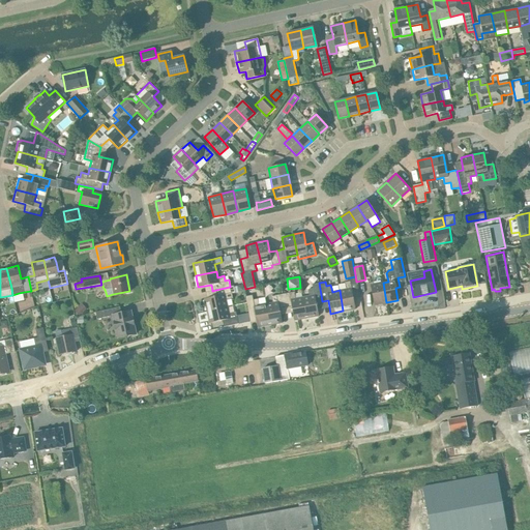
[(345,283),(346,289),(340,290),(343,311),(355,308),(351,288),(350,282),(345,283)]
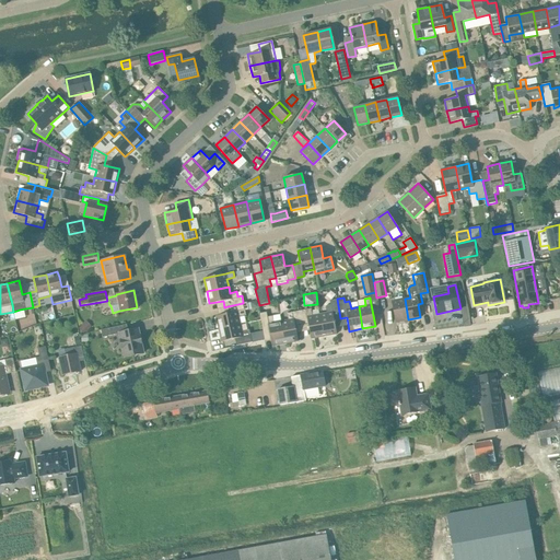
[(340,318),(337,299),(329,300),(330,304),(325,305),(326,313),(319,314),(324,336),(336,334),(334,319),(340,318)]
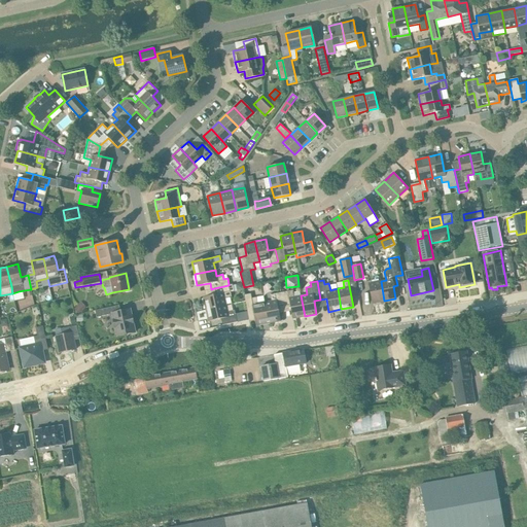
[(384,301),(381,281),(369,283),(373,303),(384,301)]
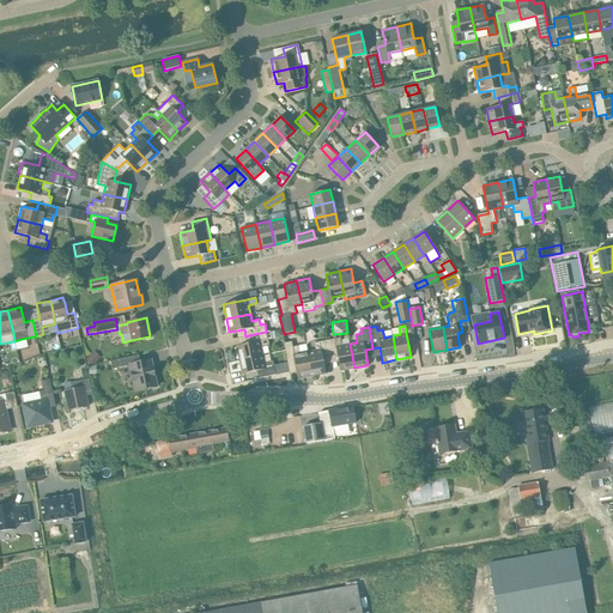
[(240,360),(263,356),(261,346),(268,345),(267,339),(272,339),(269,331),(266,331),(266,332),(249,335),(250,343),(236,346),(240,360)]
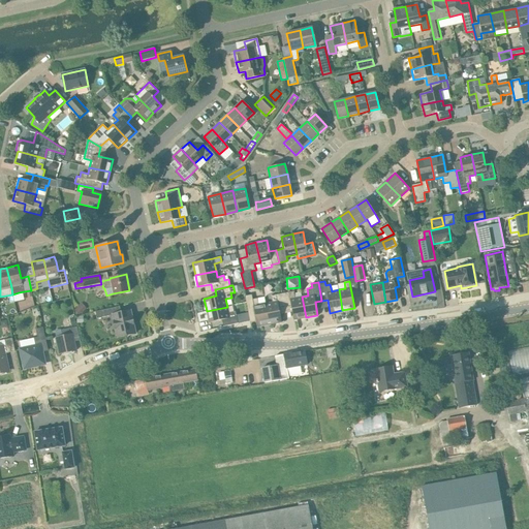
[(306,317),(302,297),(294,298),(293,291),(282,293),(285,307),(290,306),(293,319),(306,317)]
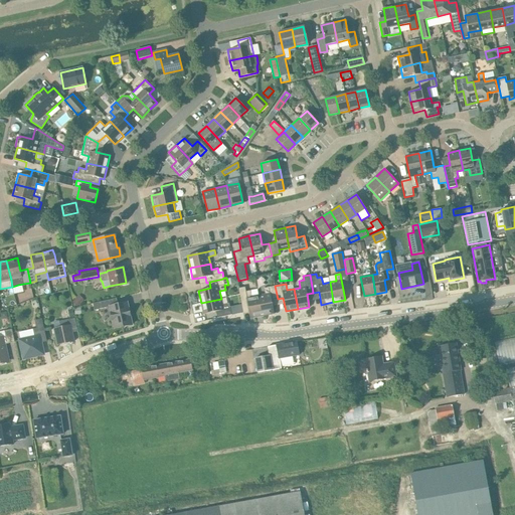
[(278,299),(275,286),(264,288),(265,294),(259,295),(263,316),(274,314),(272,300),(278,299)]
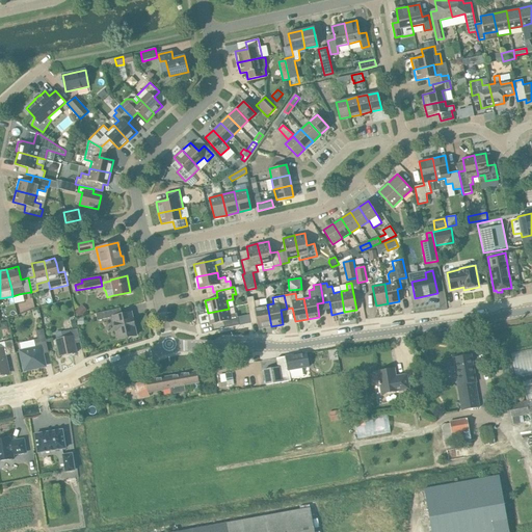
[(259,299),(254,300),(253,296),(246,297),(249,316),(256,315),(259,328),(271,326),(267,304),(260,307),(259,299)]
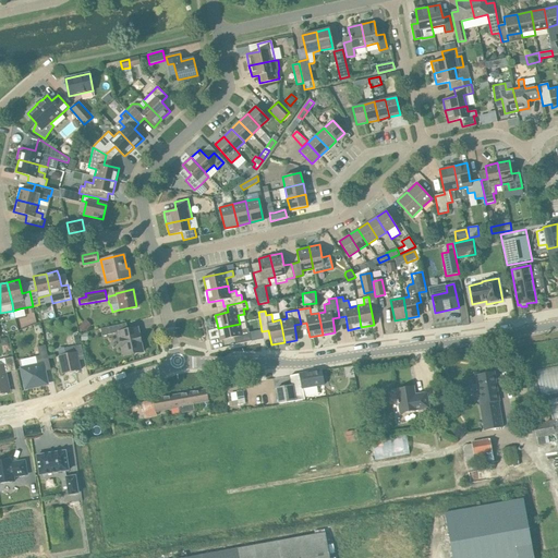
[(84,323),(79,327),(83,331),(88,327),(84,323)]
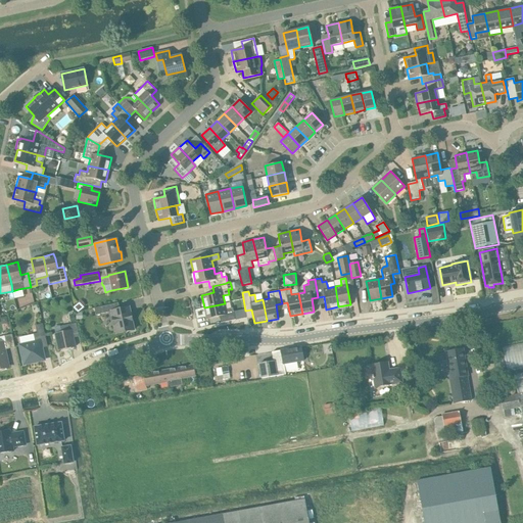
[(130,313),(128,306),(119,308),(117,303),(94,308),(96,316),(111,312),(112,317),(113,325),(114,325),(116,333),(133,329),(131,321),(132,321),(130,313)]
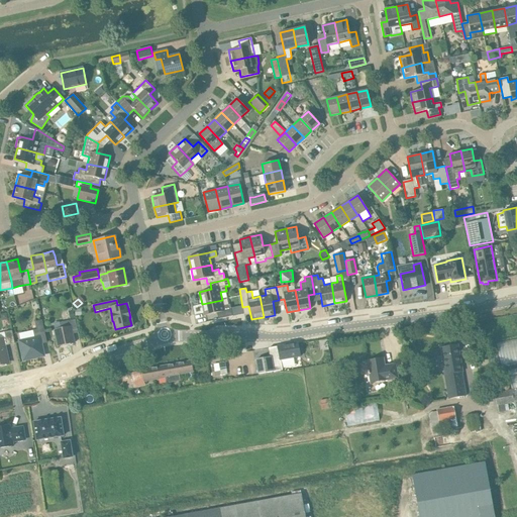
[(223,305),(222,300),(202,304),(204,315),(217,312),(218,319),(232,316),(229,304),(223,305)]
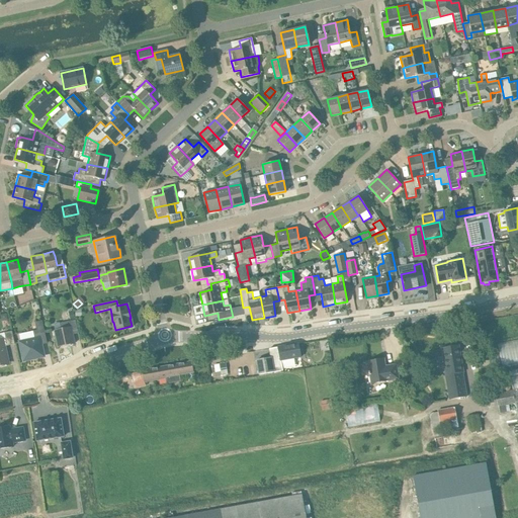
[(75,319),(69,321),(59,323),(61,329),(54,330),(58,346),(74,343),(72,332),(78,331),(75,319)]
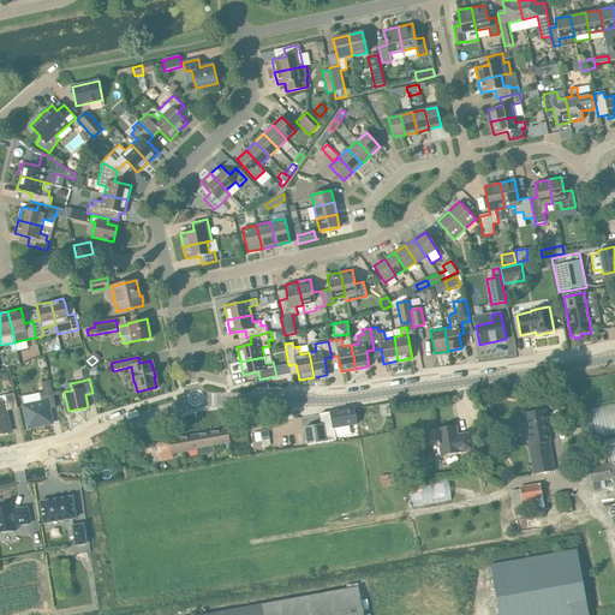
[(51,381),(41,382),(43,392),(45,396),(53,395),(51,381)]
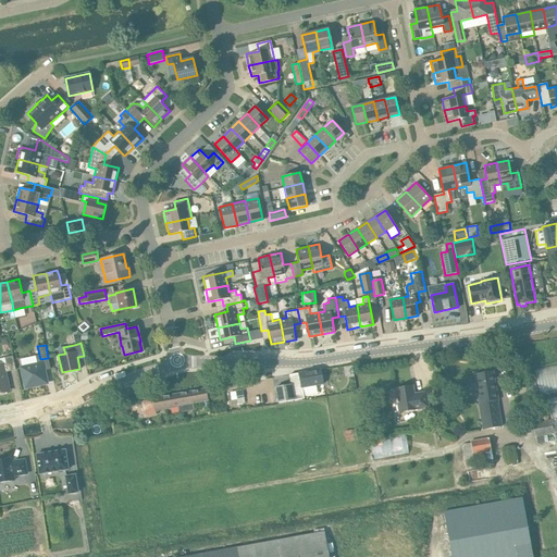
[(5,363),(0,364),(0,392),(8,391),(3,372),(15,369),(12,355),(4,357),(5,363)]
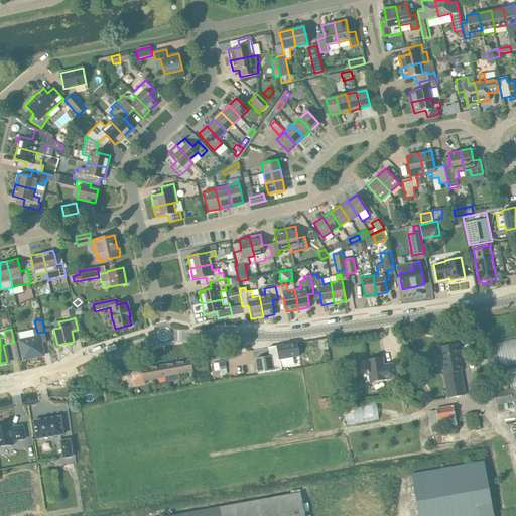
[(23,359),(43,355),(39,336),(19,340),(23,359)]
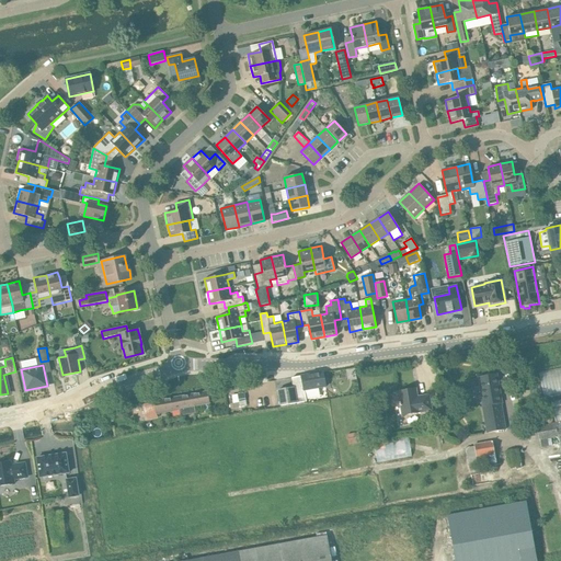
[(560,366),(526,374),(531,400),(560,393),(560,366)]
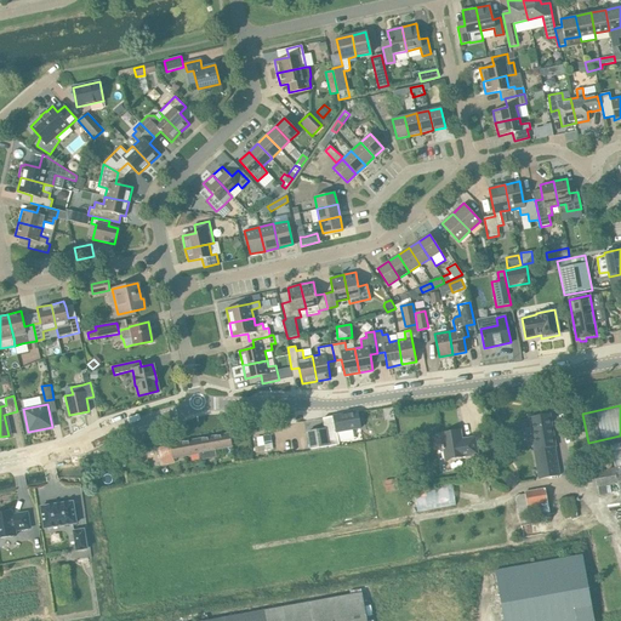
[(334,416),(323,417),(325,428),(307,432),(309,449),(339,444),(336,432),(360,428),(357,411),(334,416)]
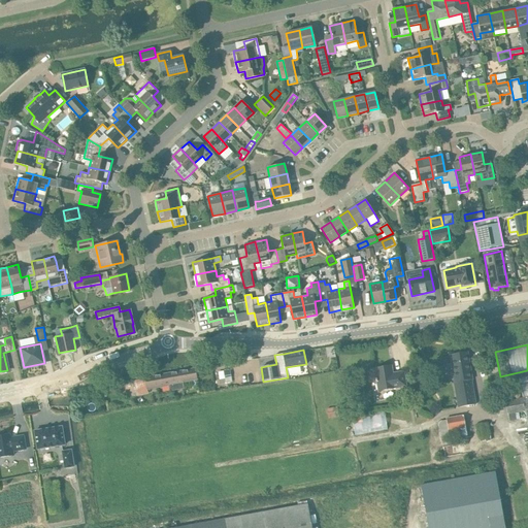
[(446,365),(448,375),(455,374),(456,382),(460,405),(476,402),(472,378),(471,378),(467,353),(450,356),(451,364),(446,365)]
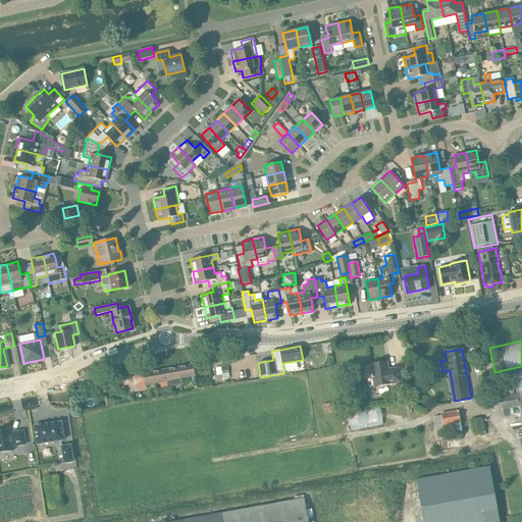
[(387,369),(386,363),(370,366),(374,385),(390,383),(402,381),(399,367),(387,369)]
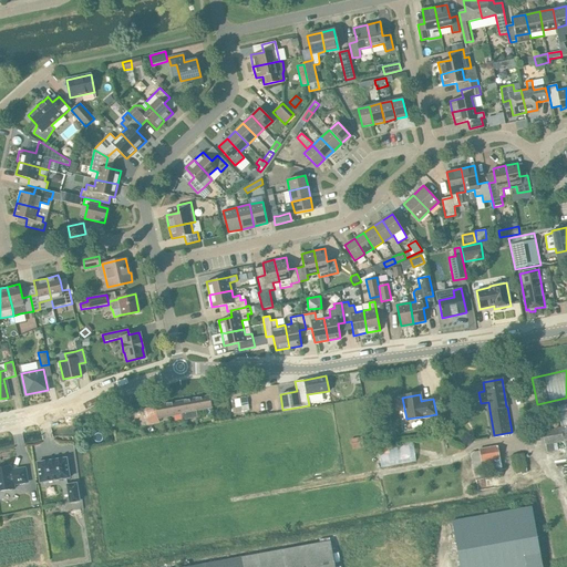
[(197,418),(196,411),(212,408),(209,395),(156,405),(158,419),(182,414),(183,420),(197,418)]
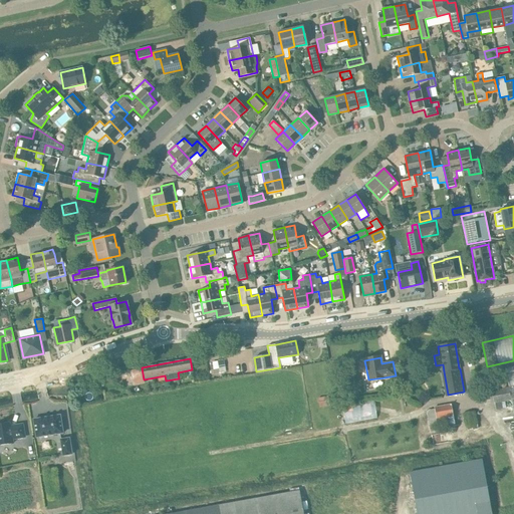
[(211,375),(220,373),(219,368),(226,367),(224,359),(212,361),(214,369),(210,369),(211,375)]
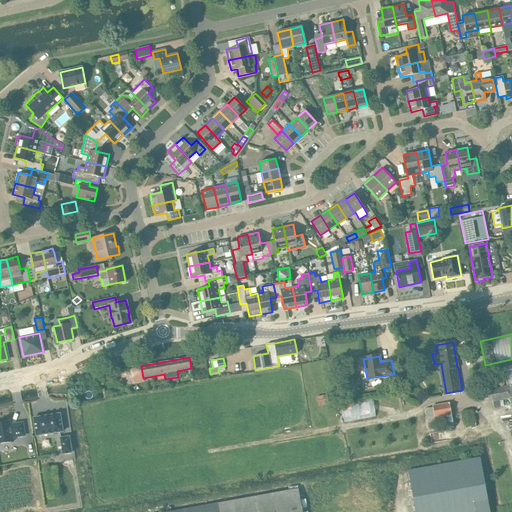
[(503,400),(509,399),(511,414),(511,364),(503,367),(506,386),(490,389),(494,408),(504,406),(503,400)]
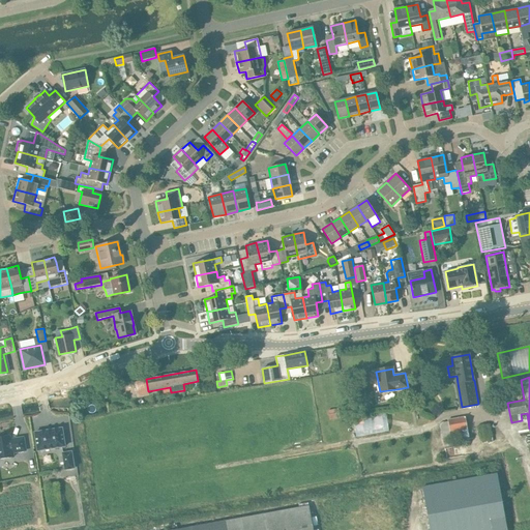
[(335,410),(328,411),(329,420),(336,419),(335,410)]
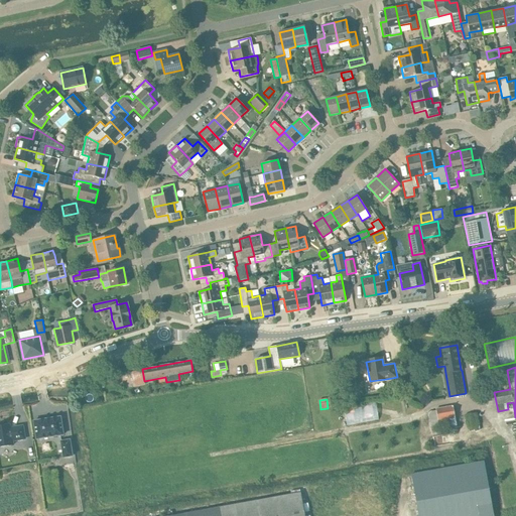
[(346,424),(378,421),(376,403),(344,406),(346,424)]
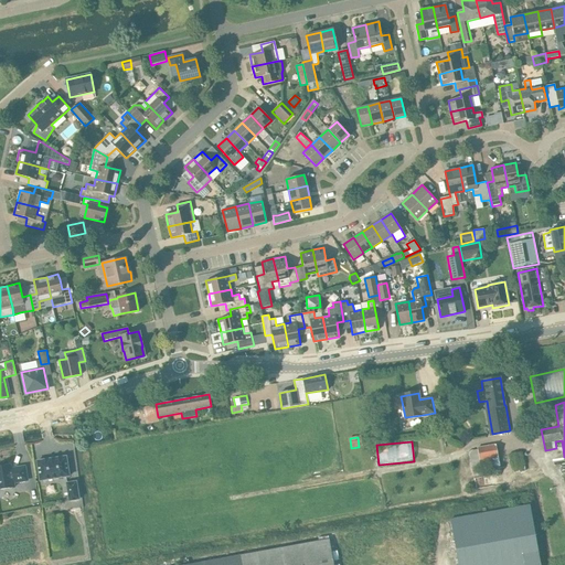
[(478,449),(469,451),(473,477),(482,475),(482,471),(499,468),(494,445),(477,448),(478,449)]
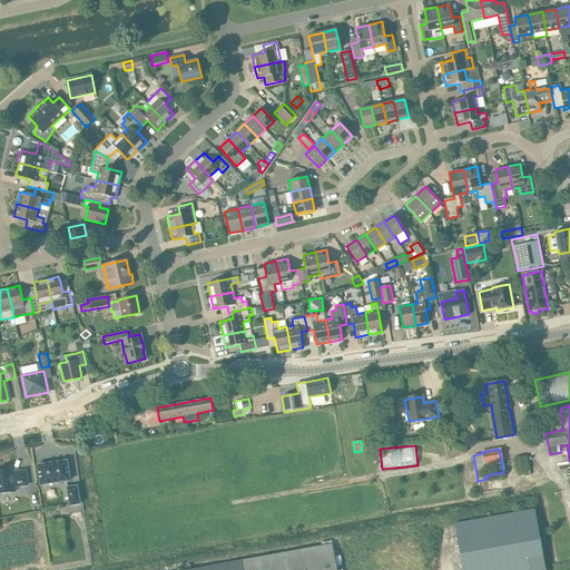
[(518,478),(520,478),(530,475),(527,458),(514,460),(518,478)]
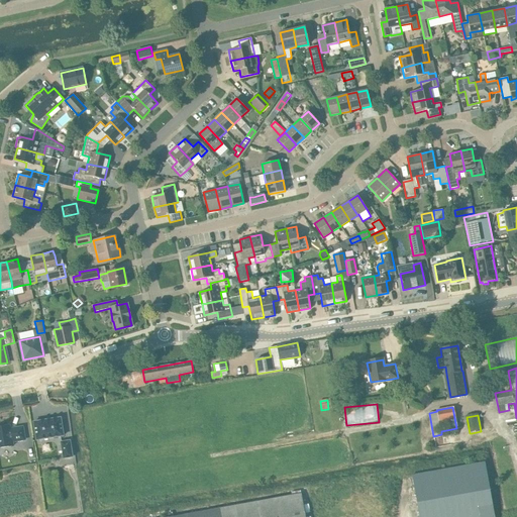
[(63,435),(60,417),(33,421),(36,439),(63,435)]
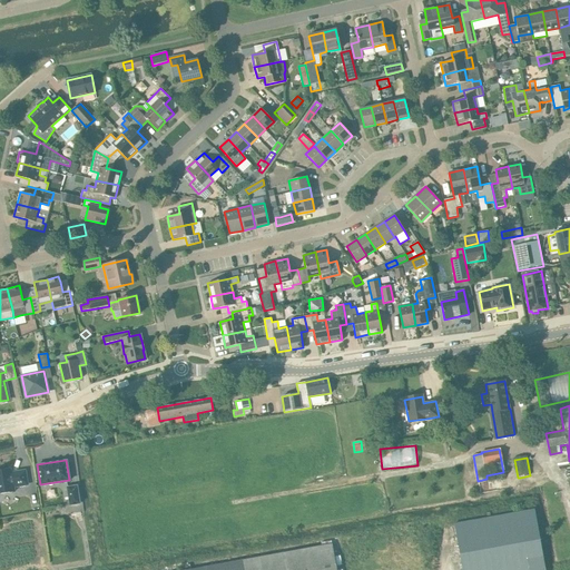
[(13,487),(27,484),(25,470),(15,471),(16,472),(11,473),(10,469),(0,470),(0,492),(13,491),(13,487)]
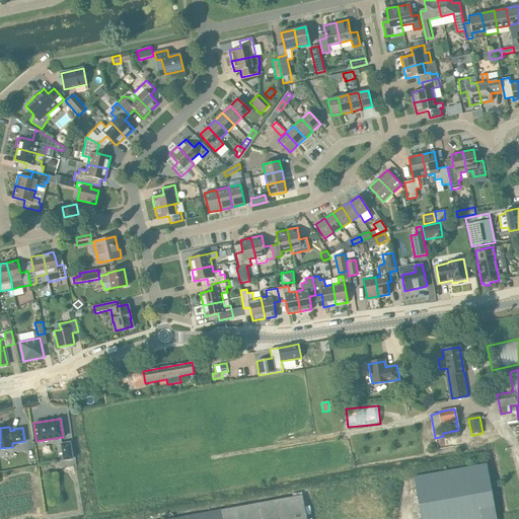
[(70,442),(61,443),(63,460),(73,459),(70,442)]
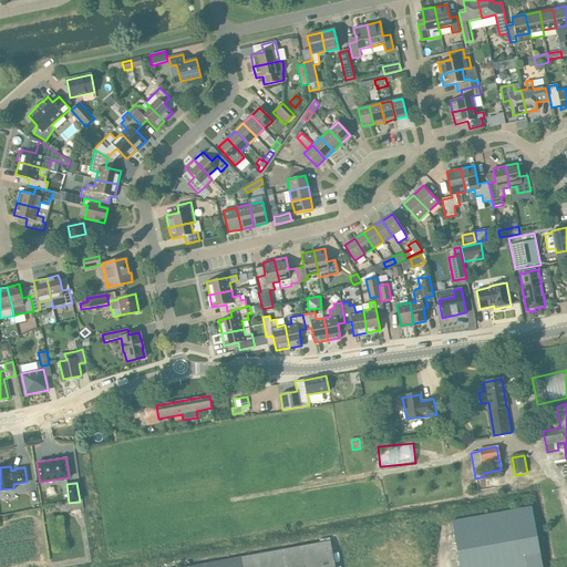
[(457,566),(542,566),(532,506),(452,521),(460,566),(457,566)]
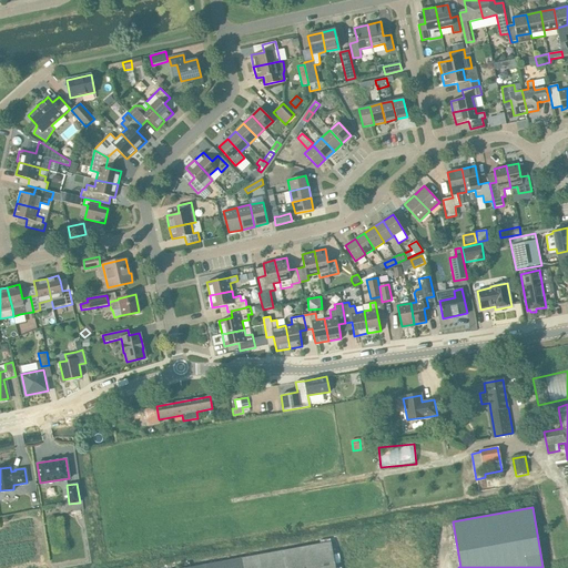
[(335,567),(331,541),(183,567),(335,567)]
